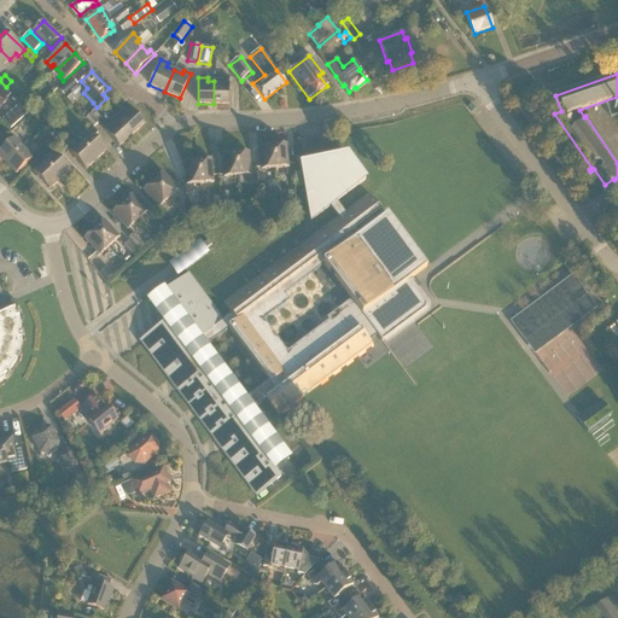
[(214,81),(214,104),(228,104),(229,77),(221,77),(221,81),(214,81)]
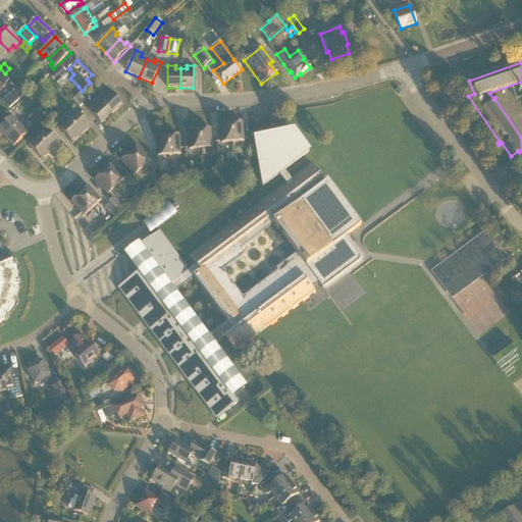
[(65,71),(61,66),(50,76),(52,79),(48,82),(52,87),(56,84),(59,87),(63,83),(59,77),(65,71)]
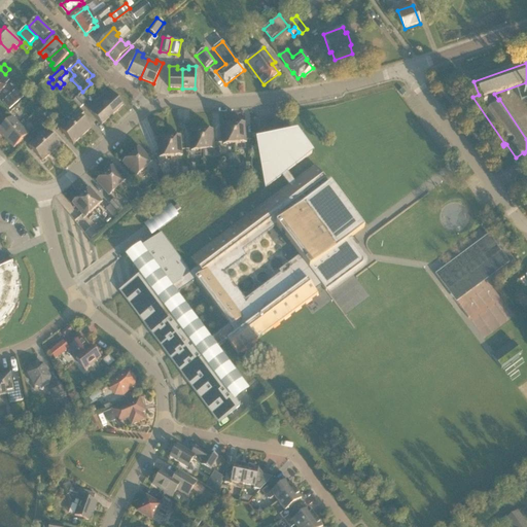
[(104,96),(99,101),(112,115),(123,105),(107,89),(102,93),(104,96)]
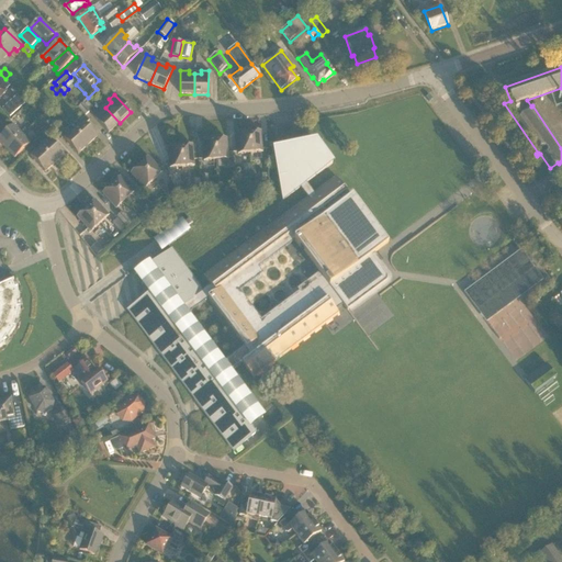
[(18,96),(2,109),(10,117),(25,104),(18,96)]
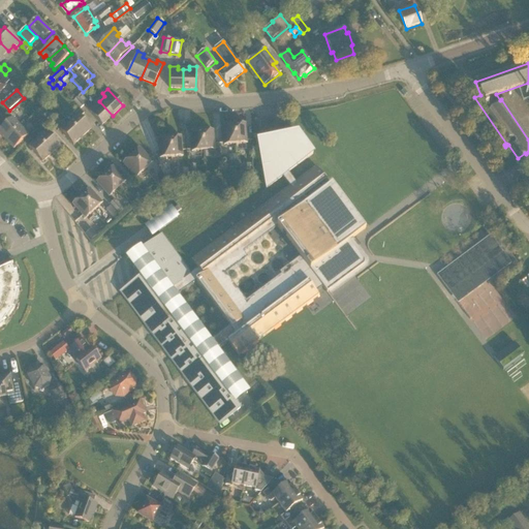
[(87,101),(81,95),(73,101),(80,110),(85,104),(84,103),(87,101)]
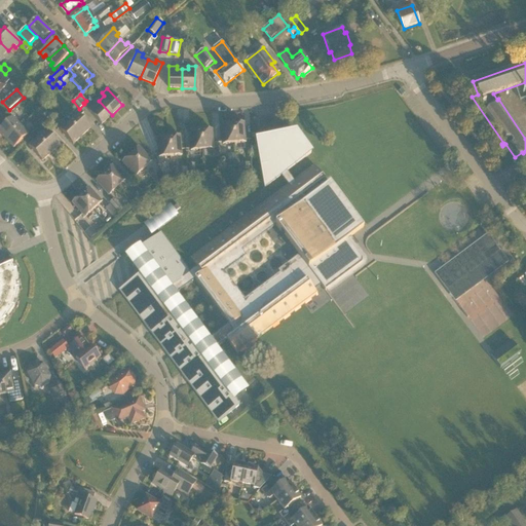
[(112,115),(99,101),(92,106),(90,103),(85,108),(102,124),(112,115)]
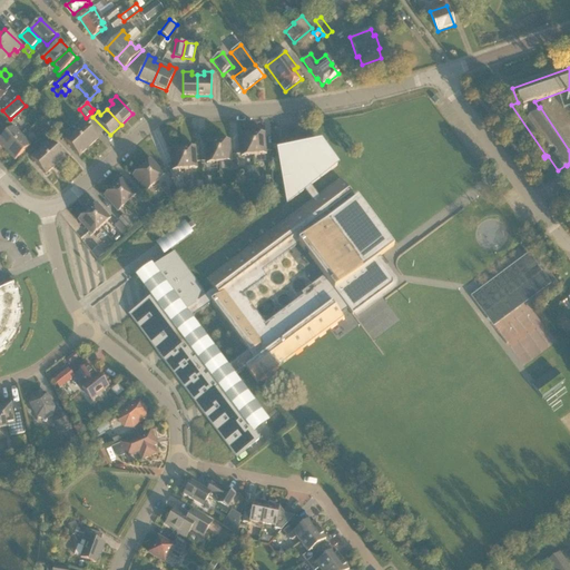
[(84,123),(74,131),(88,148),(98,139),(84,123)]
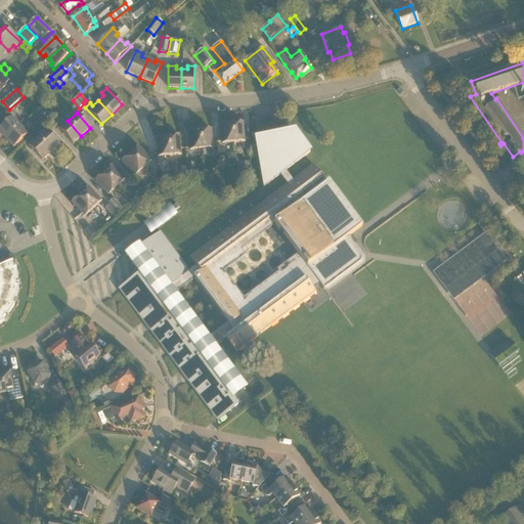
[(0,133),(5,139),(20,126),(12,117),(0,127),(0,133)]
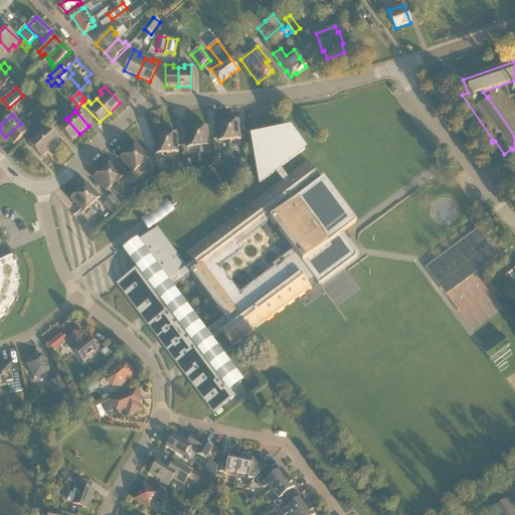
[(79,134),(66,119),(57,127),(71,142),(79,134)]
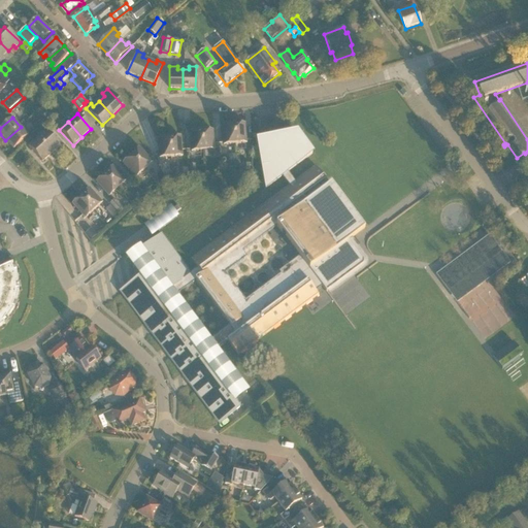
[(244,124),(233,125),(235,143),(246,143),(244,124)]
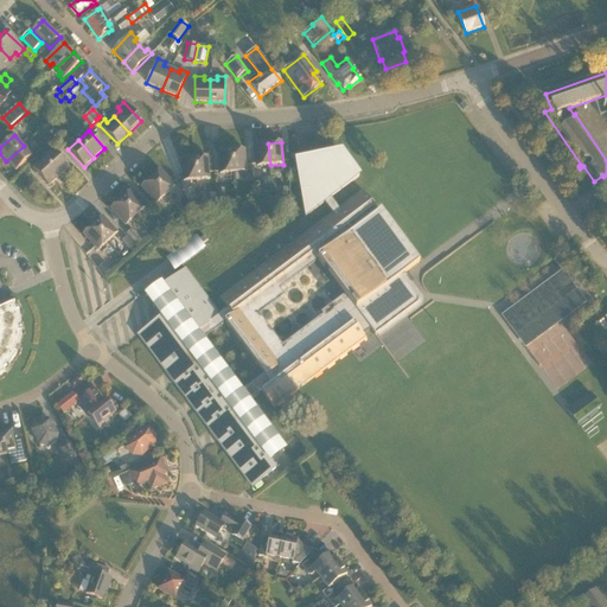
[(270,165),(268,144),(255,145),(257,166),(270,165)]
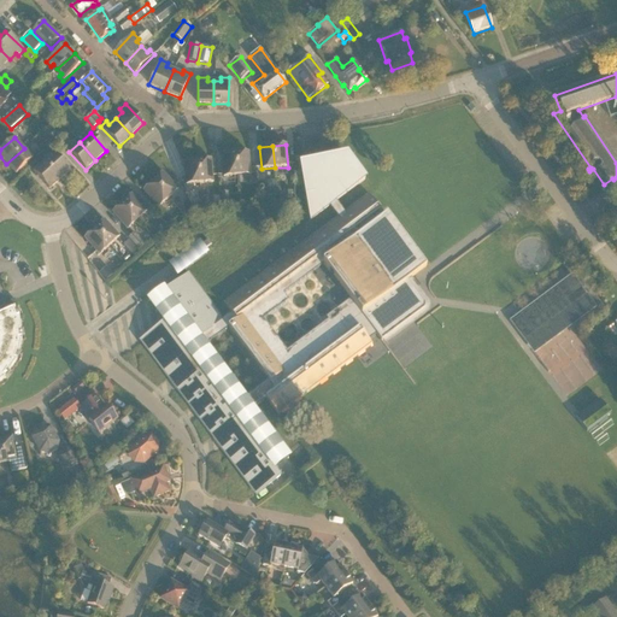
[(34,158),(24,148),(6,164),(16,175),(34,158)]
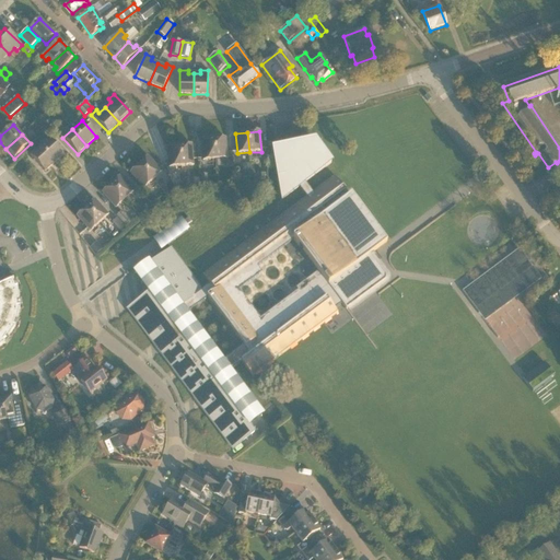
[(39,148),(54,163),(63,154),(49,139),(39,148)]
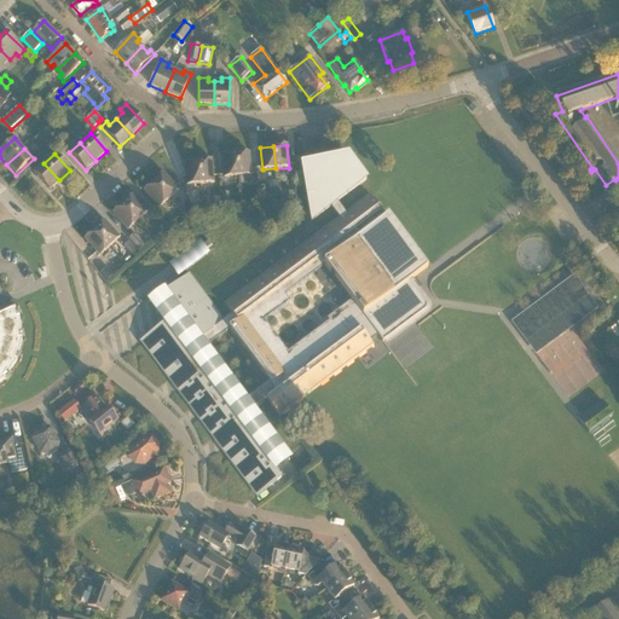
[(236,155),(238,177),(252,175),(249,154),(236,155)]
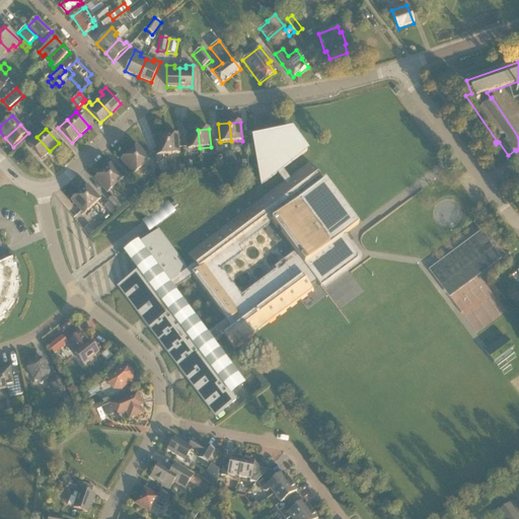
[(200,148),(198,130),(187,131),(189,149),(200,148)]
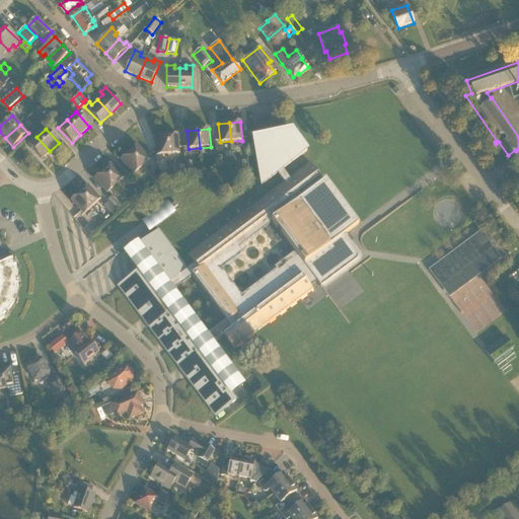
[(283,169),(307,151),(292,131),(260,137),(253,138),(262,183),(278,172),(283,169)]
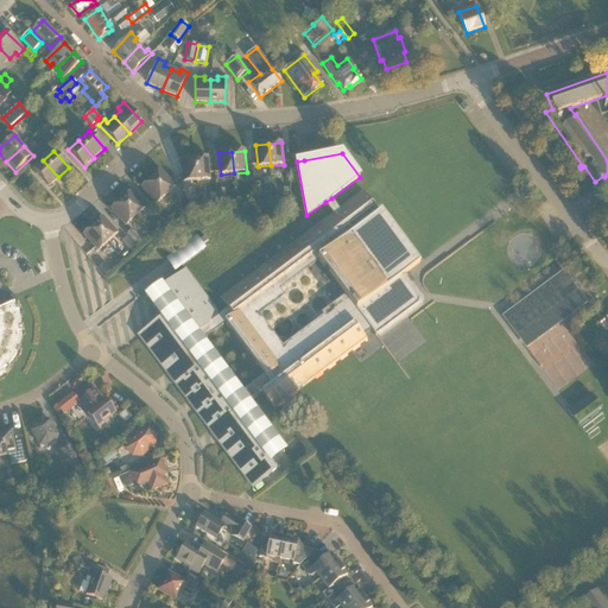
[(208,158),(196,159),(198,181),(210,179),(208,158)]
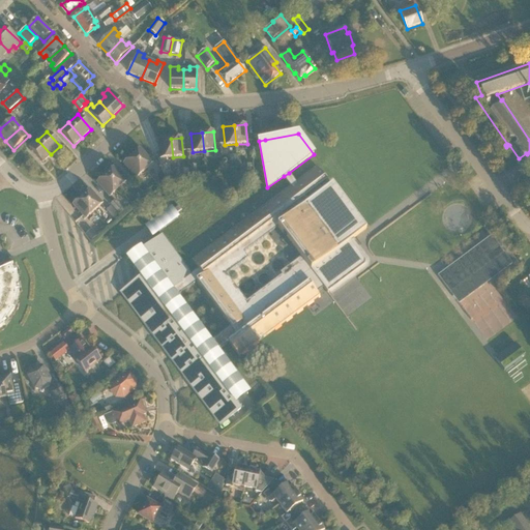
[(173,157),(171,139),(158,140),(160,158),(173,157)]
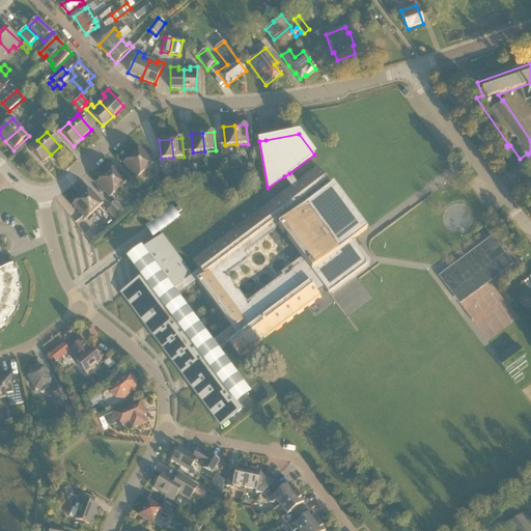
[(51,155),(37,140),(29,148),(43,163),(51,155)]
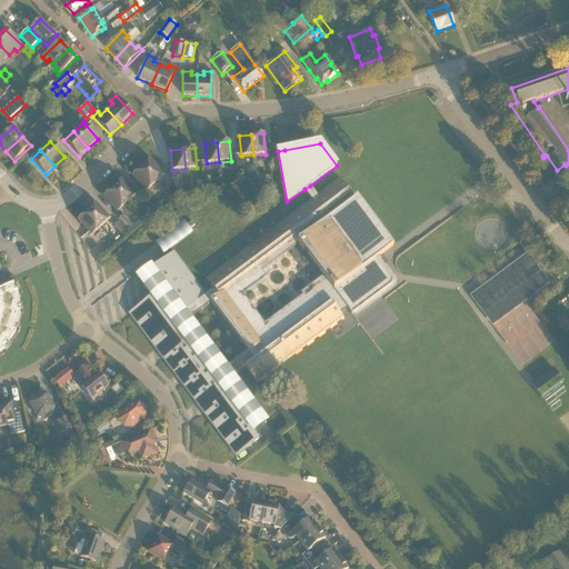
[(141,168),(156,183),(165,175),(150,160),(141,168)]
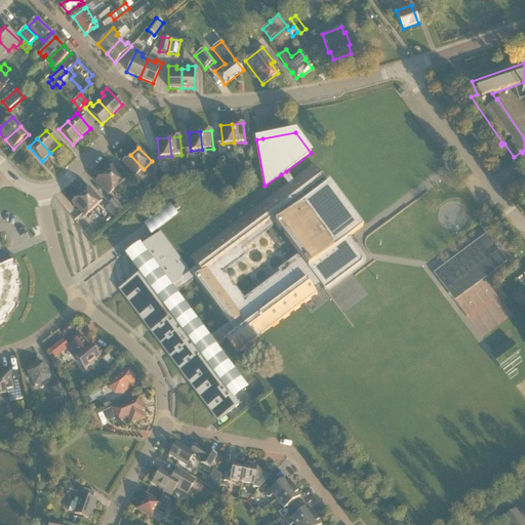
[(144,169),(130,155),(122,163),(135,176),(144,169)]
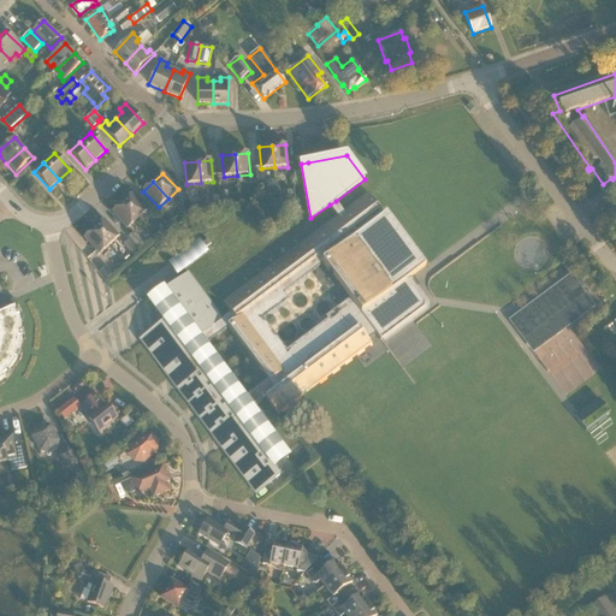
[(223,320),(199,337),(205,345),(226,330),(264,379),(242,395),(253,408),(266,398),(278,414),(372,344),(368,339),(377,335),(381,342),(424,311),(425,309),(425,308),(426,307),(426,306),(426,304),(425,304),(425,303),(408,280),(427,267),(388,214),(380,220),(375,214),(381,211),(368,194),(344,212),(336,201),(330,205),(338,217),(224,302),(231,313),(221,319),(223,320)]
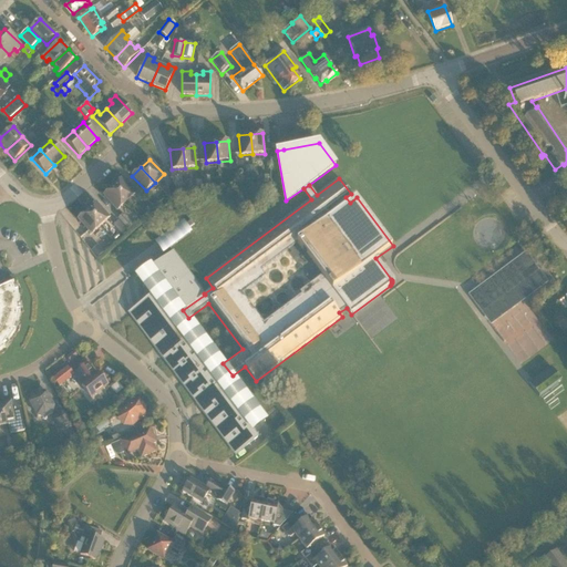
[(122,179),(113,188),(126,203),(135,195),(122,179)]
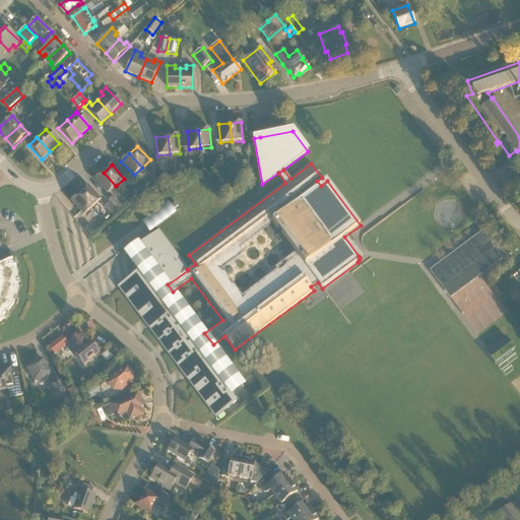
[(116,186),(104,173),(94,180),(108,194),(116,186)]
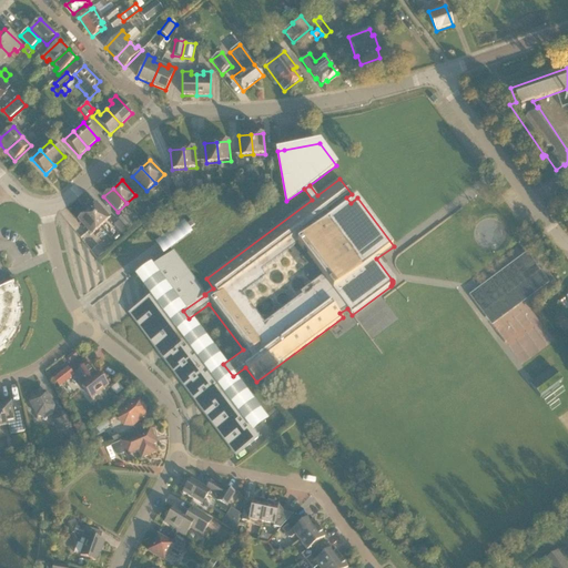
[(88,212),(101,226),(110,219),(97,203),(88,212)]
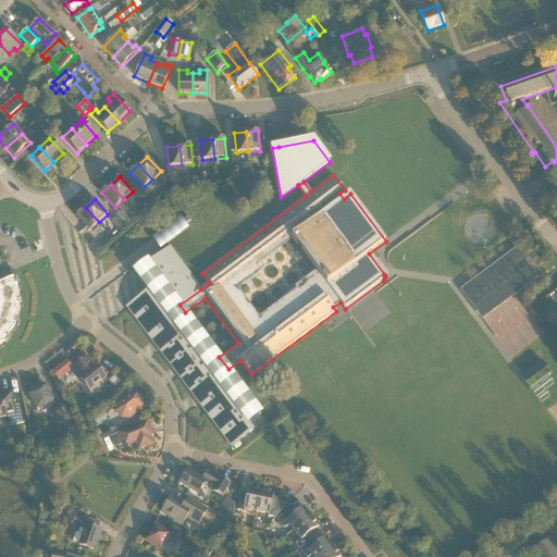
[(99,222),(86,208),(76,215),(90,231),(99,222)]
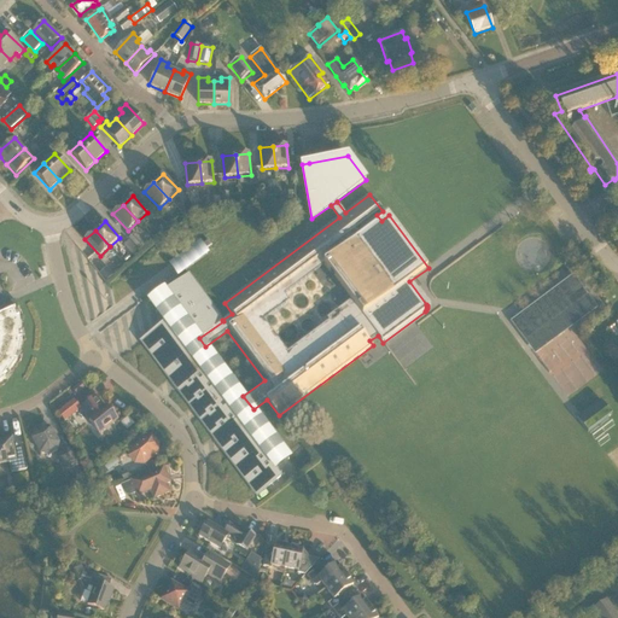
[(135,233),(128,239),(139,251),(146,246),(135,233)]
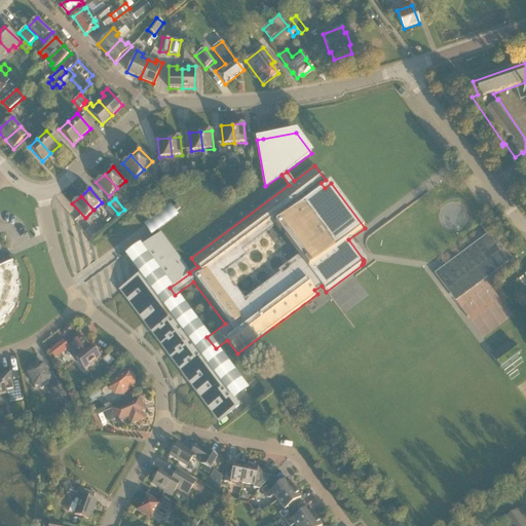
[(151,236),(179,216),(171,204),(143,225),(151,236)]
